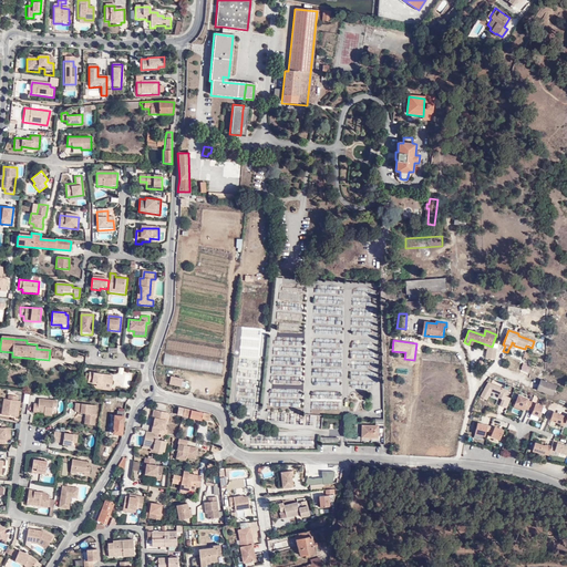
[(164,352),(222,361),(223,350),(166,342),(164,352)]
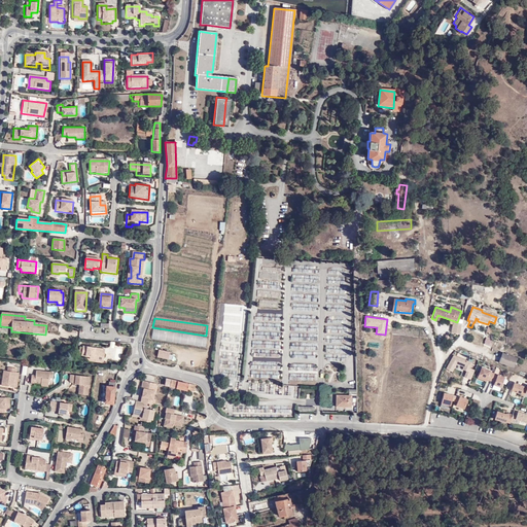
[(150,341),(203,349),(206,339),(152,330),(150,341)]
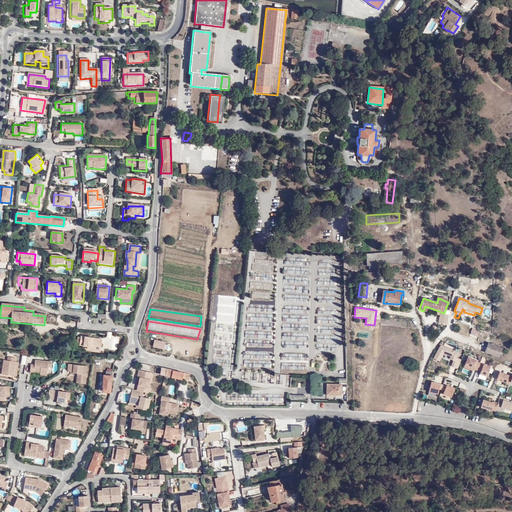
[(436,325),(431,324),(431,327),(430,327),(429,330),(430,330),(429,333),(433,335),(434,331),(437,332),(439,327),(435,326),(436,325)]
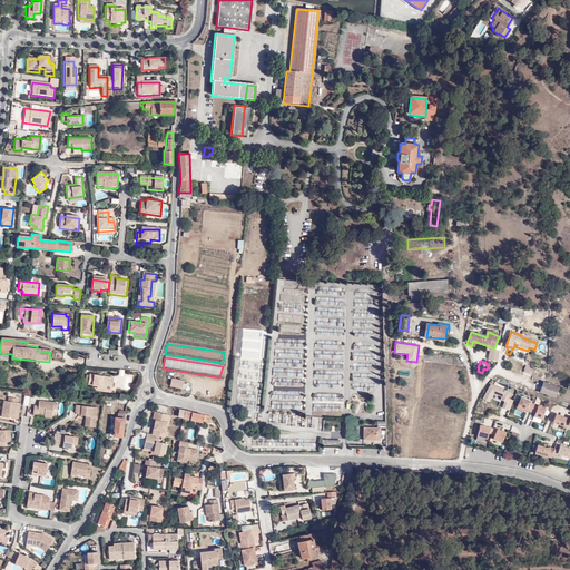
[(524,365),(522,373),(531,375),(533,367),(524,365)]
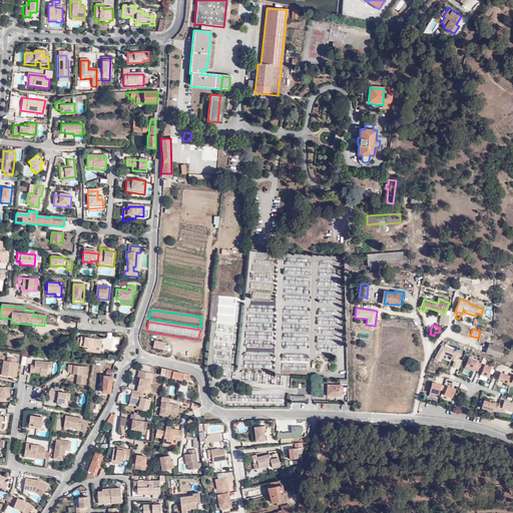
[(93,349),(100,350),(102,340),(80,337),(78,347),(87,349),(87,351),(92,351),(93,349)]
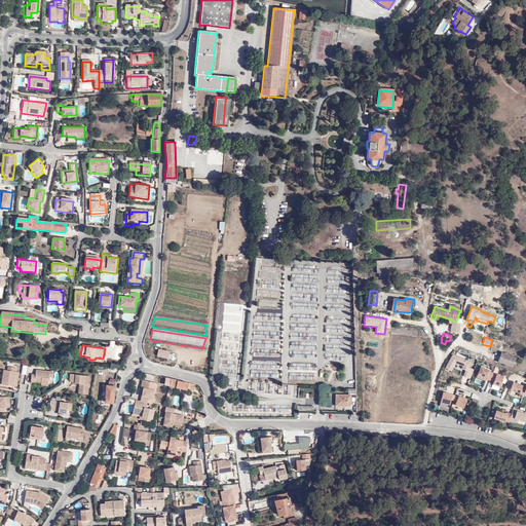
[(500,349),(498,353),(514,360),(515,355),(500,349)]
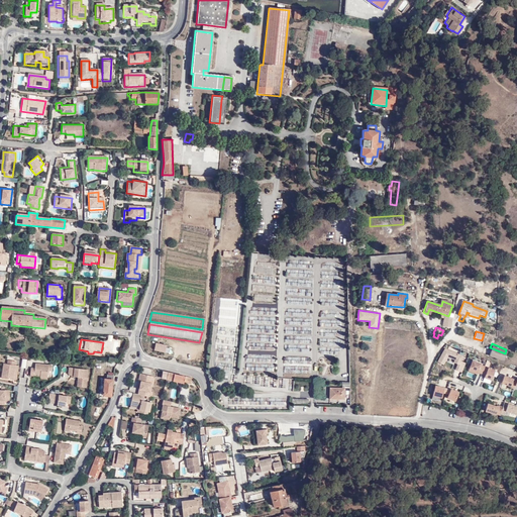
[(153,352),(165,354),(167,346),(154,344),(153,352)]
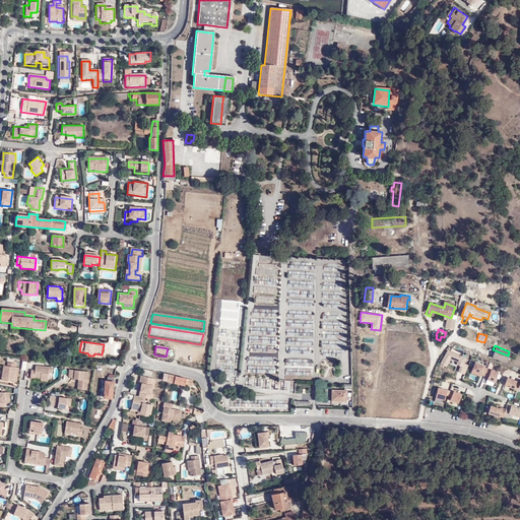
[(508,355),(493,349),(490,355),(506,362),(508,355)]
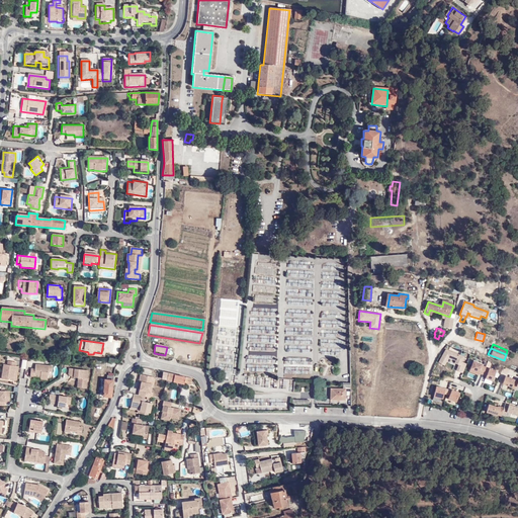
[(445,350),(438,363),(444,366),(447,361),(457,365),(456,371),(462,373),(466,364),(462,362),(464,357),(445,350)]
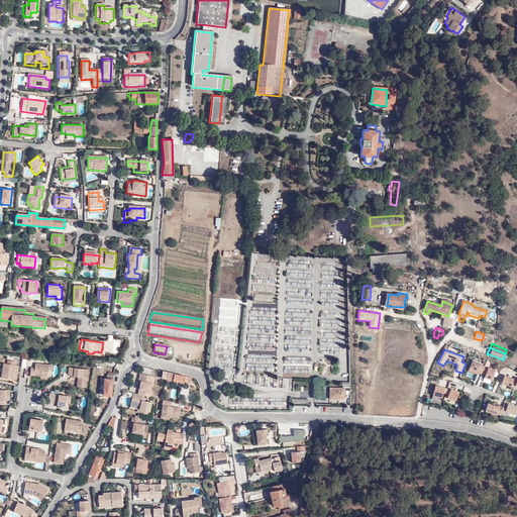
[(7,364),(2,364),(0,375),(0,377),(15,380),(17,366),(15,366),(16,362),(7,360),(7,364)]
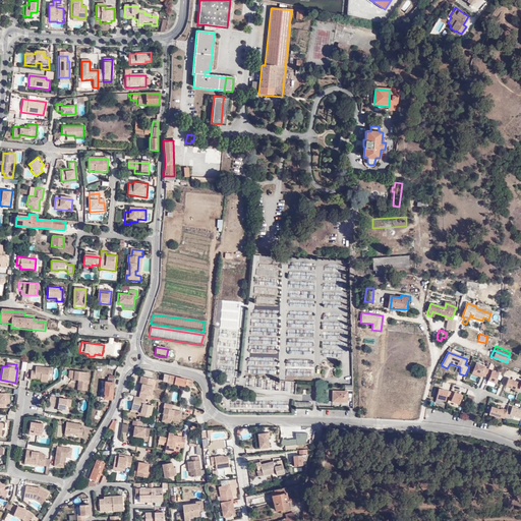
[(481,377),(486,378),(488,369),(475,364),(471,374),(480,378),(481,377)]
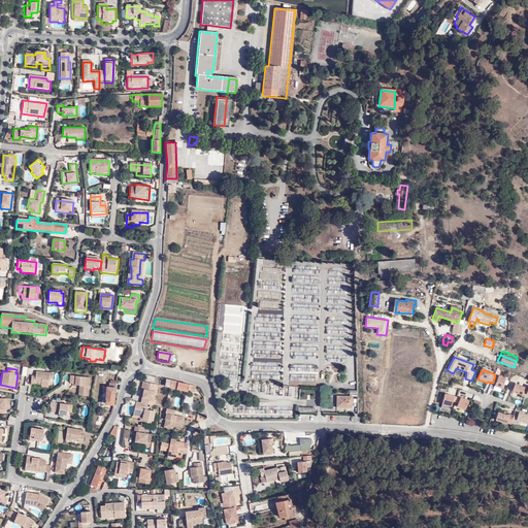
[(53,372),(35,370),(35,375),(31,375),(30,384),(33,384),(32,386),(47,387),(48,377),(52,377),(53,372)]
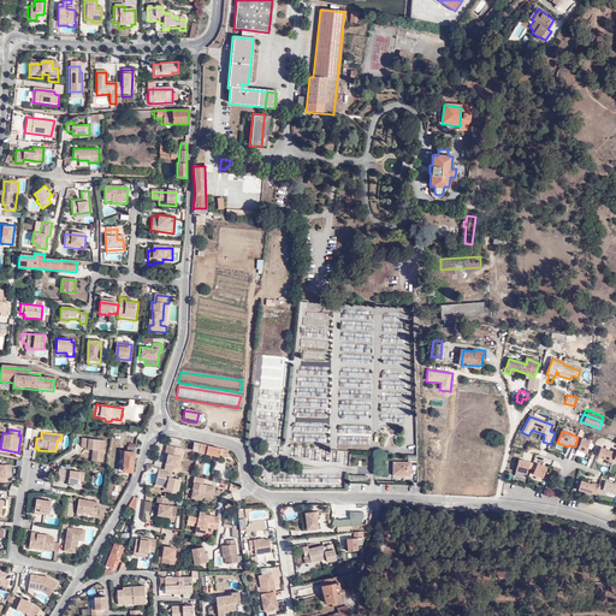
[(130,474),(136,438),(126,437),(125,452),(124,452),(122,474),(130,474)]
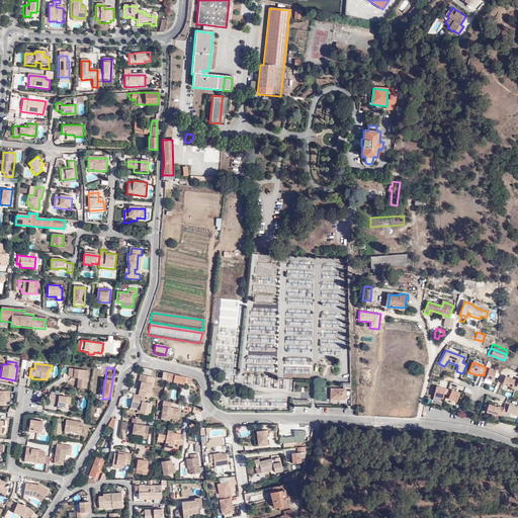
[(489,368),(485,380),(492,382),(496,371),(489,368)]
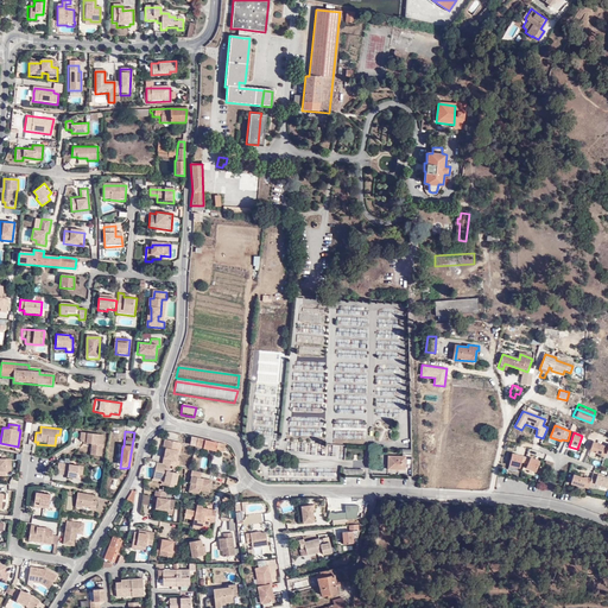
[(102,456),(105,435),(80,434),(78,441),(84,443),(92,444),(92,455),(102,456)]
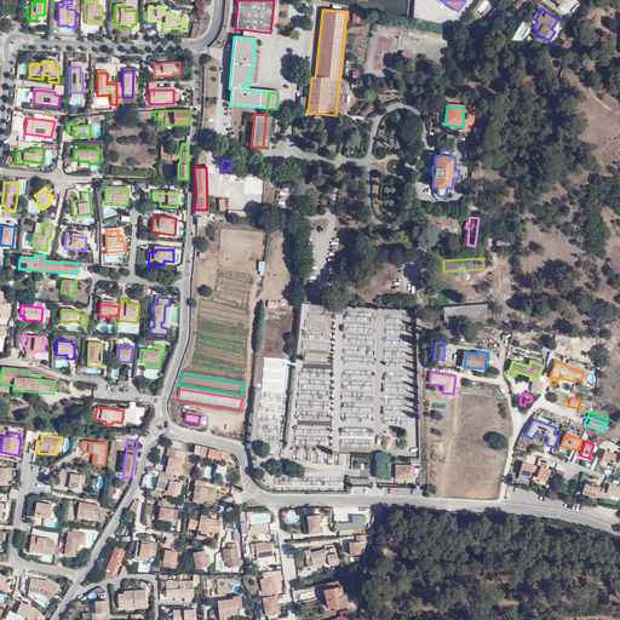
[(200,448),(188,446),(187,454),(197,457),(200,448)]
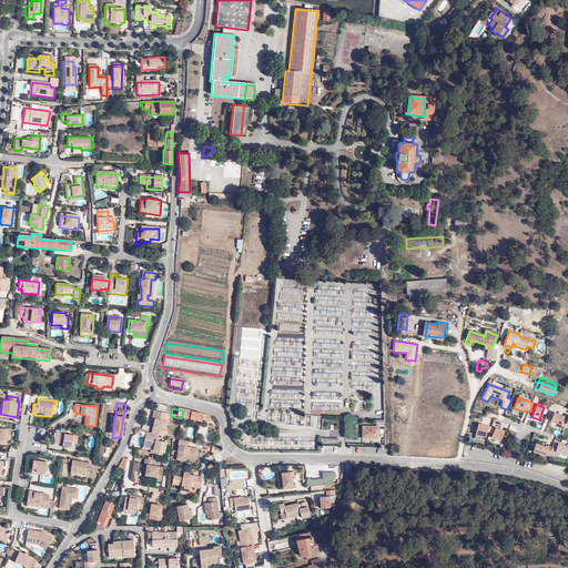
[(183,411),(181,418),(201,423),(202,415),(183,411)]
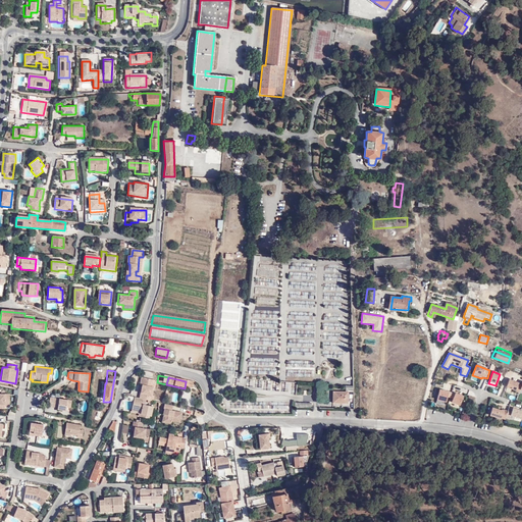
[(142,386),(139,399),(145,401),(154,403),(154,397),(152,397),(153,389),(150,388),(152,380),(142,378),(140,386),(142,386)]
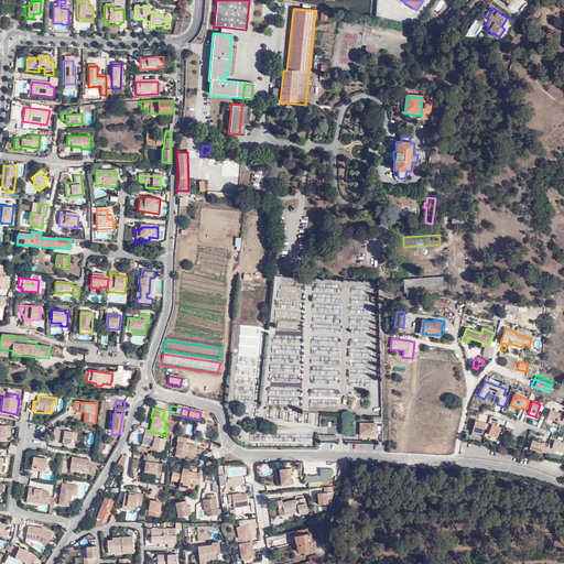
[(563,415),(550,411),(546,420),(561,425),(562,424),(563,424),(563,415)]
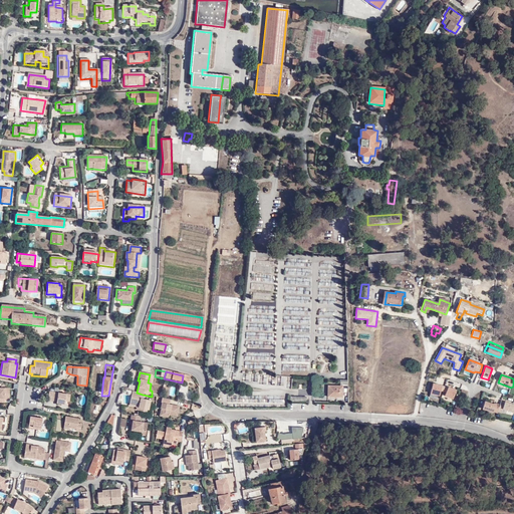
[(338,391),(346,391),(345,380),(338,380),(338,386),(323,386),(323,398),(337,399),(338,391)]
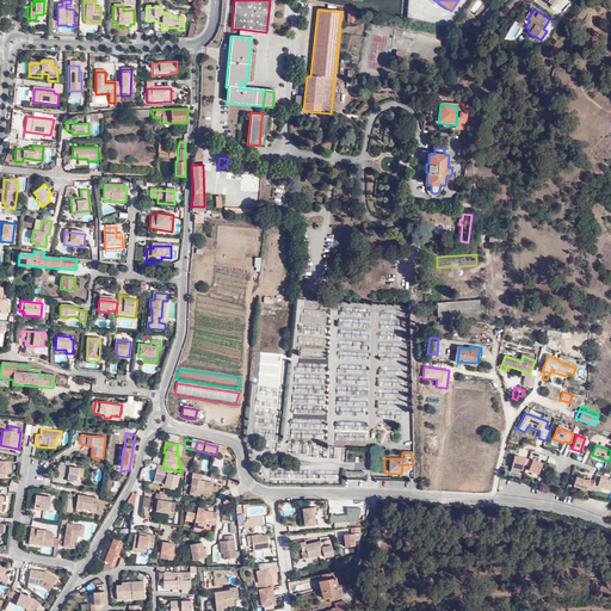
[(514,456),(511,470),(522,474),(524,466),(529,467),(530,460),(514,456)]
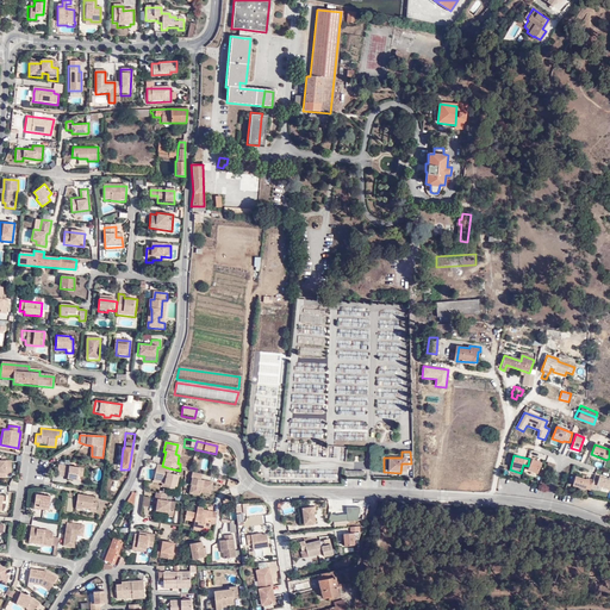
[(11,460),(0,459),(0,477),(5,477),(5,474),(10,474),(11,460)]
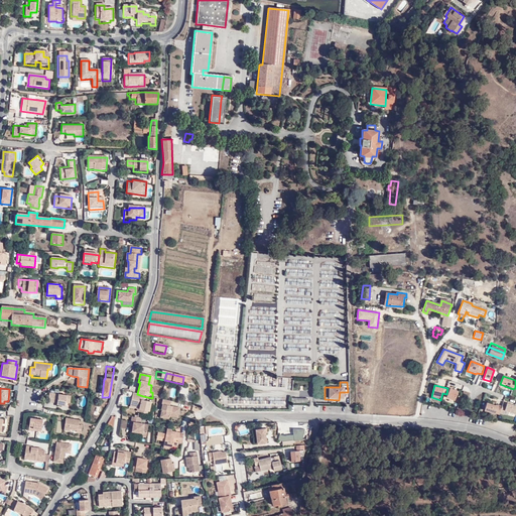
[(450,389),(446,399),(455,402),(458,393),(450,389)]
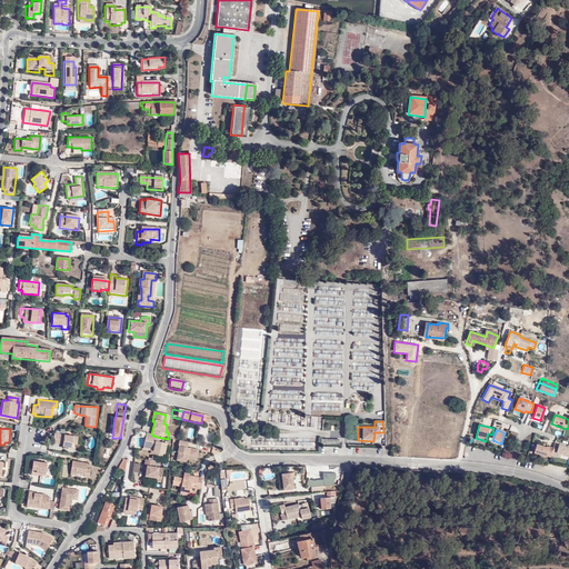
[(135,437),(138,437),(137,445),(142,446),(145,432),(136,430),(135,437)]
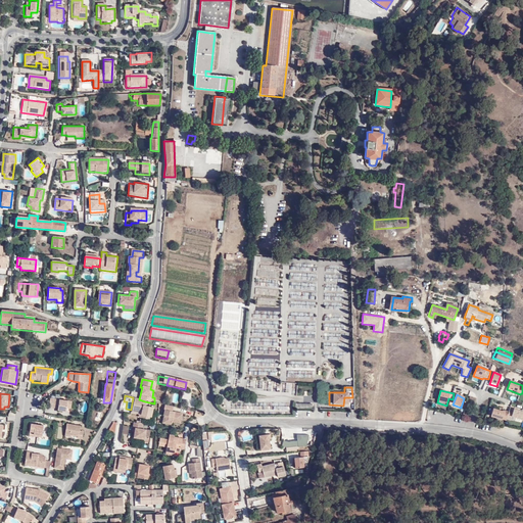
[(72,400),(54,398),(53,407),(57,408),(57,410),(65,411),(66,408),(70,408),(72,400)]
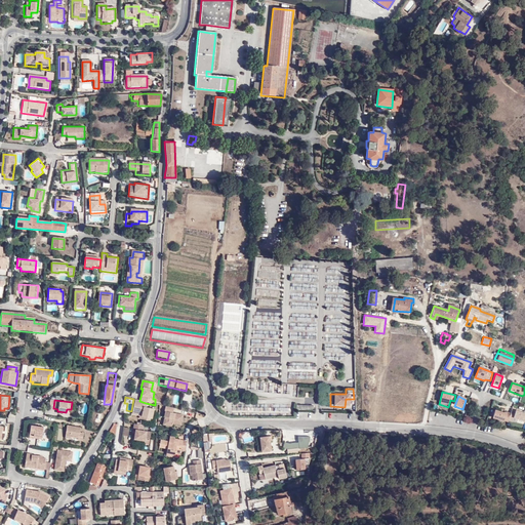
[(139,401),(134,400),(131,413),(140,415),(140,418),(139,421),(150,423),(153,409),(145,408),(146,403),(139,401)]
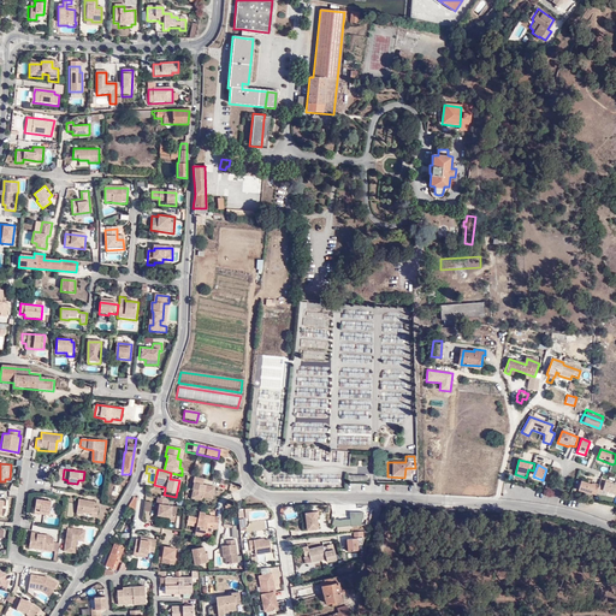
[(205,480),(194,478),(193,486),(195,486),(193,493),(195,493),(199,493),(196,503),(202,504),(203,502),(212,503),(215,490),(203,489),(205,480)]
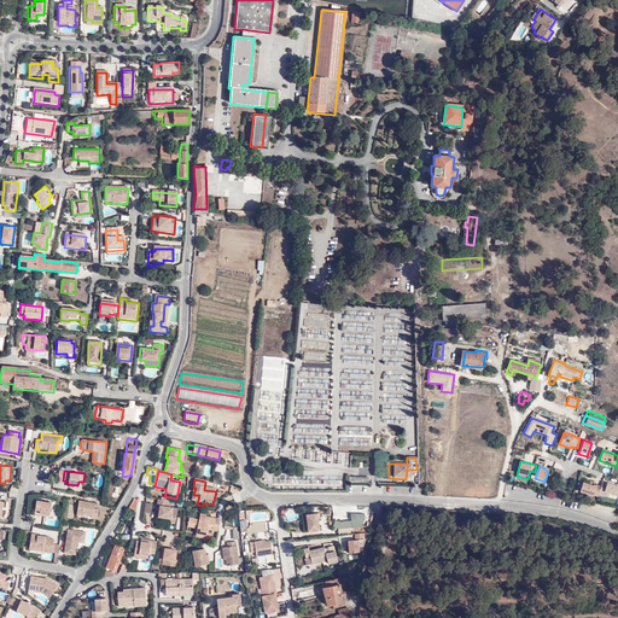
[(583,483),(579,494),(593,499),(594,496),(598,497),(598,496),(600,487),(595,485),(594,487),(583,483)]
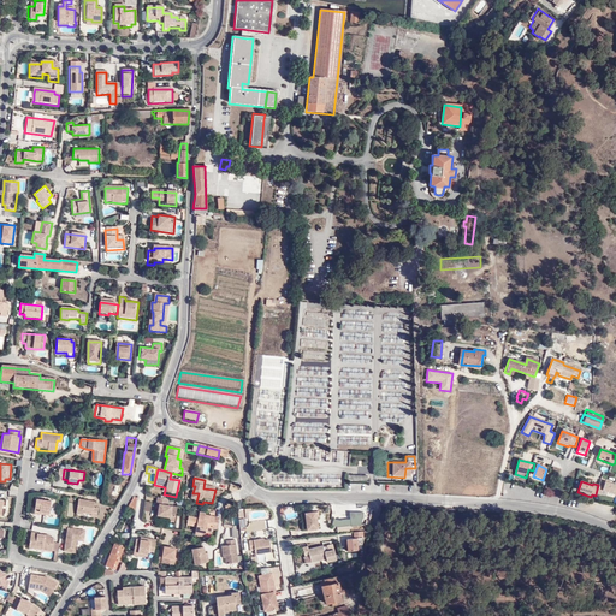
[(615,496),(615,485),(599,481),(598,485),(596,495),(602,496),(603,492),(615,496)]
